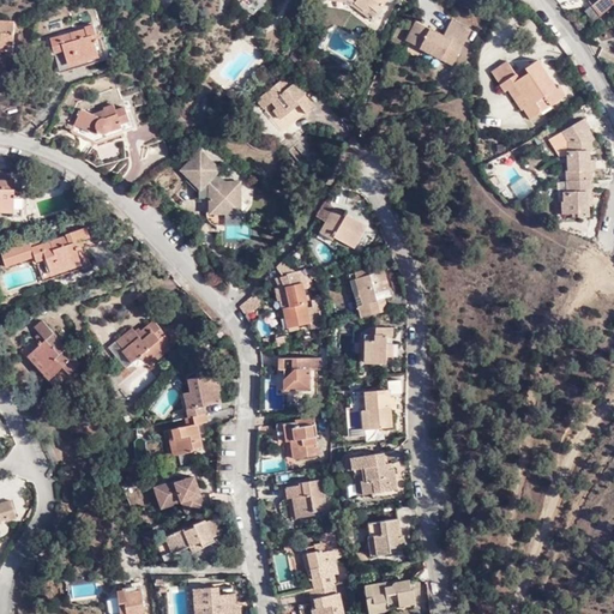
[(347,0),(321,0),(323,0),(347,4),(353,6),(373,22),(379,13),(369,6),(366,11),(355,2),(347,0)]
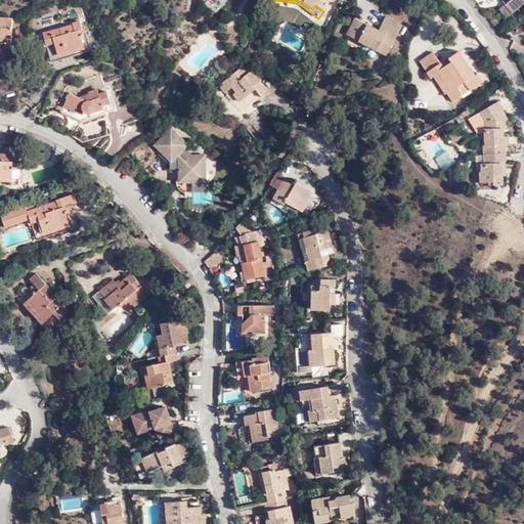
[(296,0),(303,2),(312,9),(315,5),(323,11),(331,0),(296,0)]
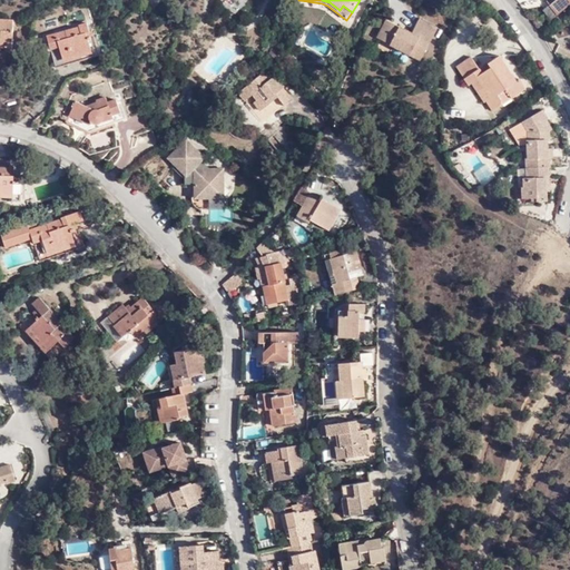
[(557,15),(569,2),(569,0),(548,0),(547,1),(557,15)]
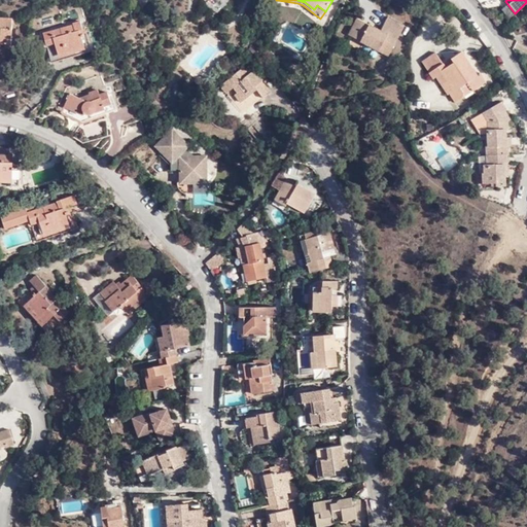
[(384,16),(378,31),(354,20),(347,36),(388,55),(401,24),(384,16)]
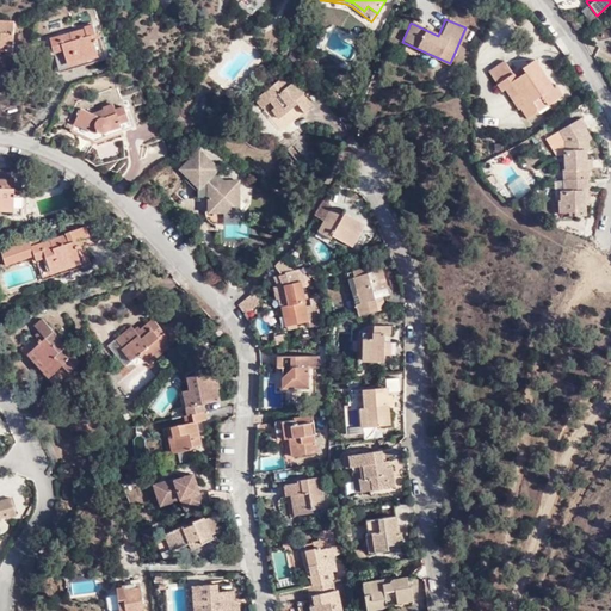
[(0,50),(13,51),(14,22),(0,20),(0,50)]
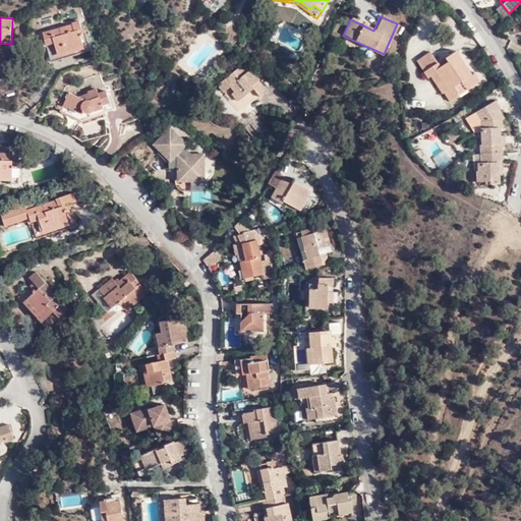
[(72,25),(52,32),(53,36),(44,38),(51,61),(91,50),(84,27),(81,29),(79,21),(72,23),(72,25)]
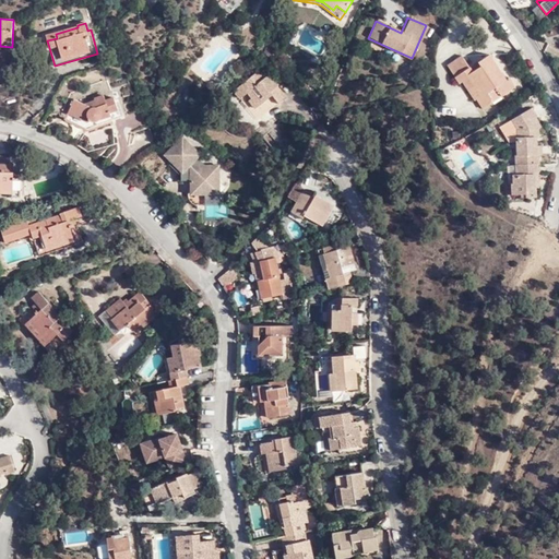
[(448,66),(456,78),(463,72),(480,97),(477,99),(484,108),(491,105),(492,102),(488,94),(497,88),(501,96),(502,97),(516,87),(510,78),(508,80),(490,56),(479,62),(482,66),(474,71),(462,56),(448,66)]
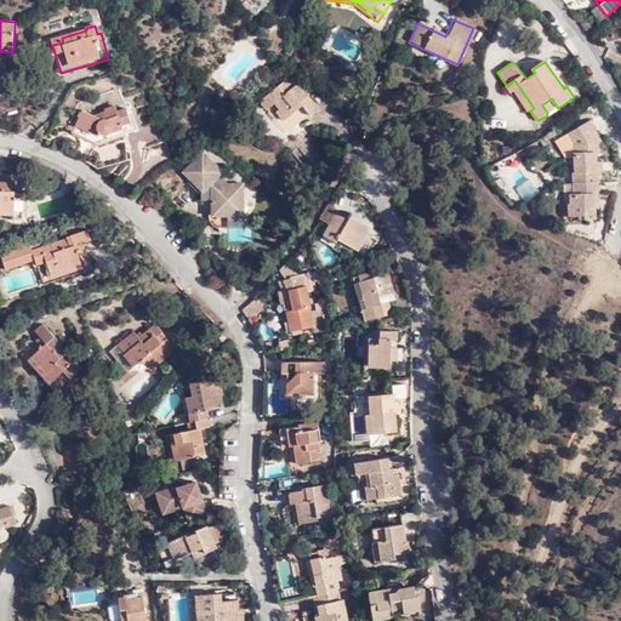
[(275,103),(280,110),(284,107),(291,115),(303,107),(311,117),(320,108),(309,95),(308,95),(291,75),(260,102),(267,110),(275,103)]
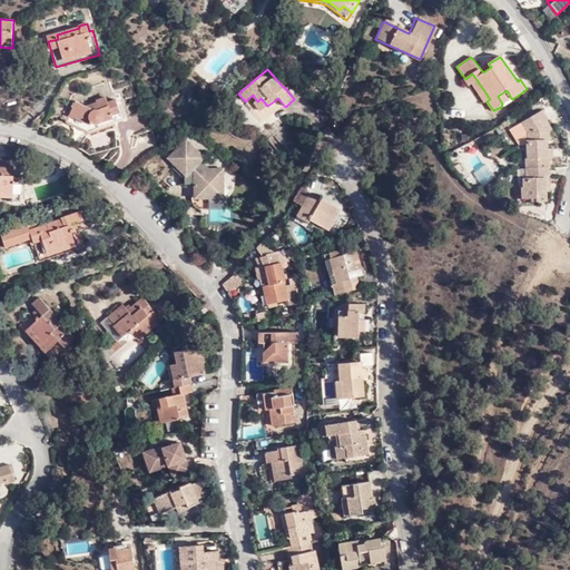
[(472,74),(465,79),(470,85),(471,84),(485,102),(487,101),(490,99),(472,74)]
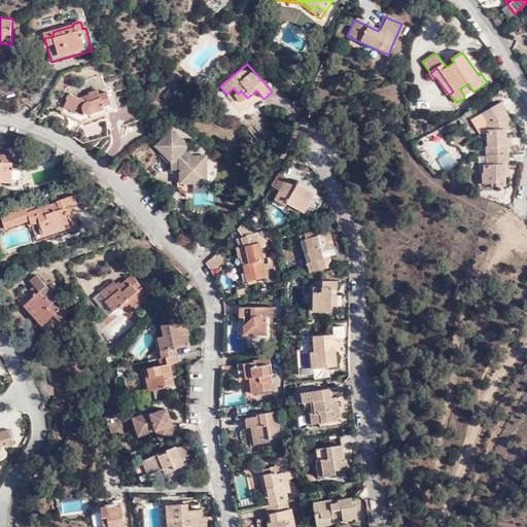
[(464,96),(472,91),(468,83),(460,89),(464,96)]
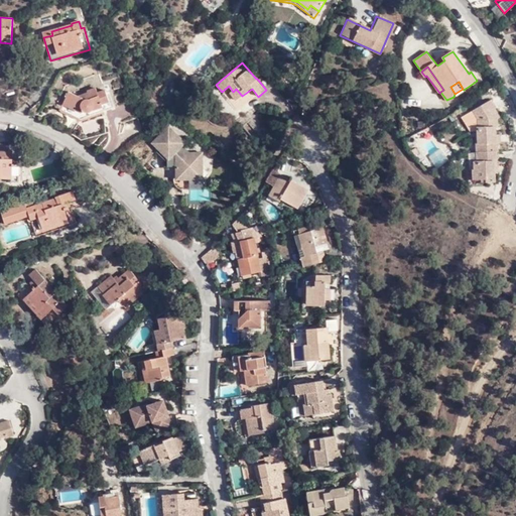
[(82,98),(79,96),(69,92),(61,109),(82,119),(114,108),(111,101),(109,103),(105,91),(97,93),(96,88),(88,91),(88,93),(89,96),(82,98)]
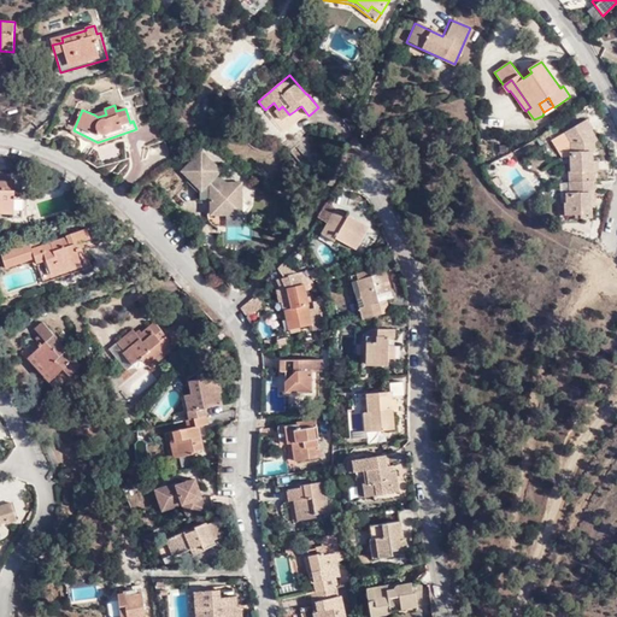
[(282,106),(278,110),(275,113),(282,121),(289,115),(282,106)]
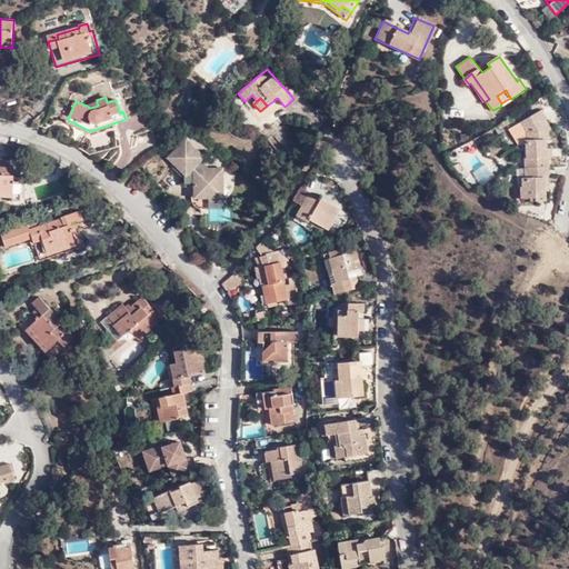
[(525,156),(526,166),(528,166),(547,163),(549,163),(549,156),(547,156),(547,147),(546,137),(548,137),(548,125),(543,118),(538,108),(519,120),(525,130),(527,156),(525,156)]
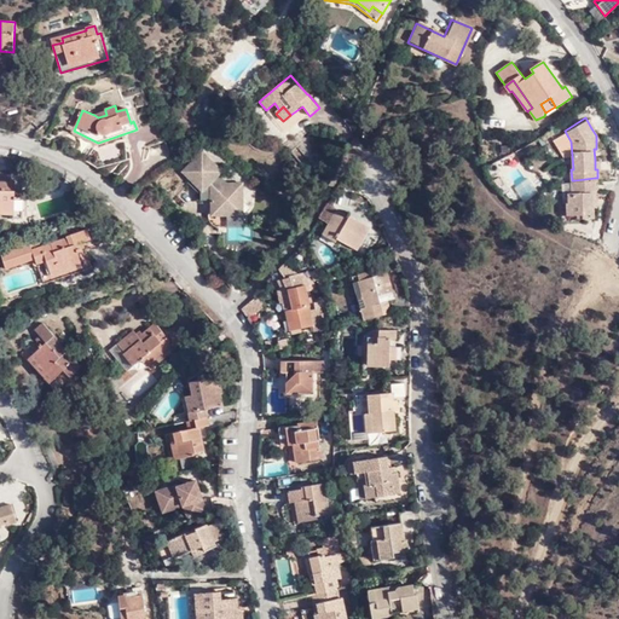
[(220,171),(202,151),(183,171),(201,190),(201,197),(210,197),(212,214),(241,214),(249,207),(242,200),(241,184),(226,184),(217,174),(220,171)]
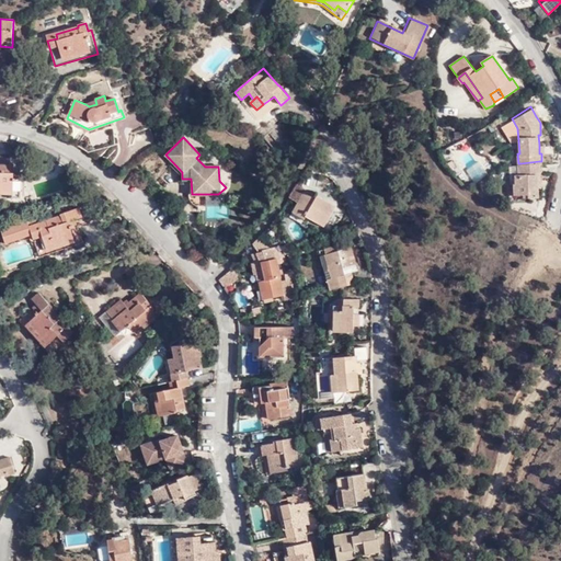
[(521,163),(518,163),(518,173),(516,173),(516,183),(514,183),(515,193),(525,193),(529,192),(529,196),(538,196),(538,186),(537,180),(540,180),(540,172),(539,161),(521,163)]
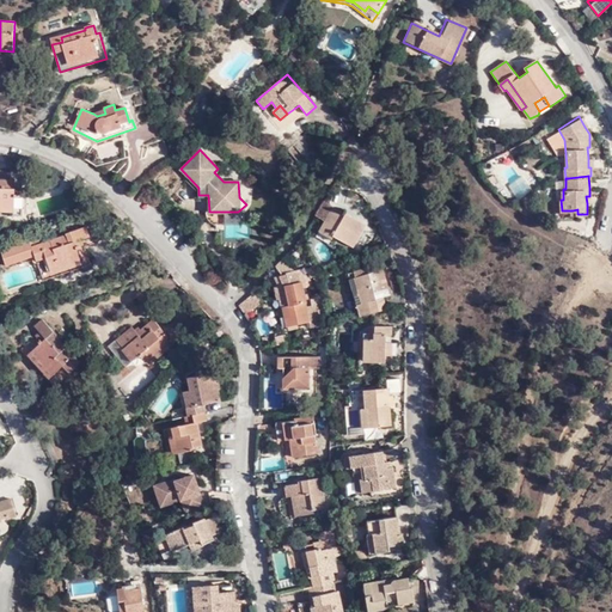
[(0,215),(22,215),(23,196),(16,196),(16,189),(16,178),(11,178),(11,182),(0,181),(0,215)]
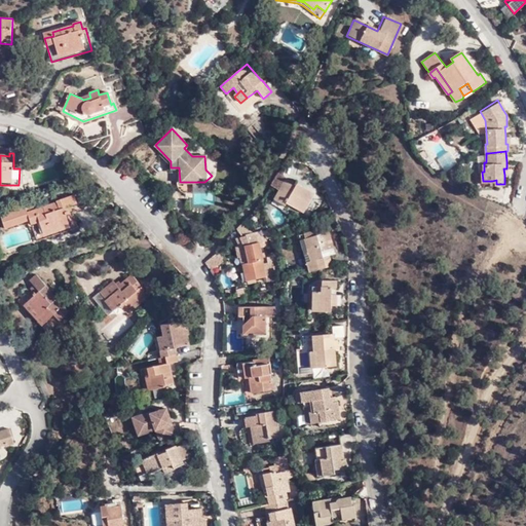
[(287,178),(279,173),(272,184),(280,189),(275,198),(286,204),(288,201),(304,212),(315,194),(298,183),(296,186),(286,180),(287,178)]
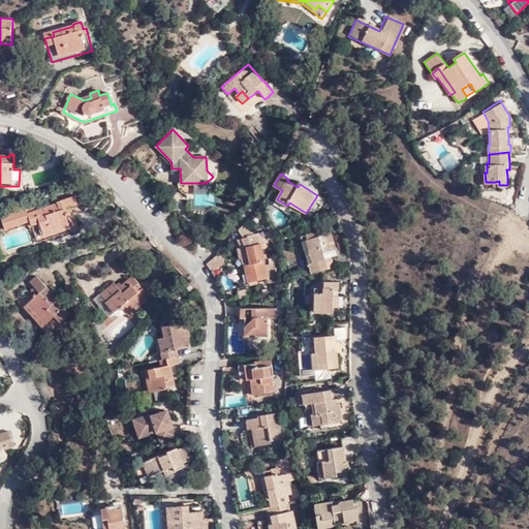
[(78,228),(71,212),(66,215),(64,210),(70,208),(79,205),(75,195),(57,201),(58,204),(28,214),(27,210),(2,218),(6,230),(31,222),(38,243),(78,228)]
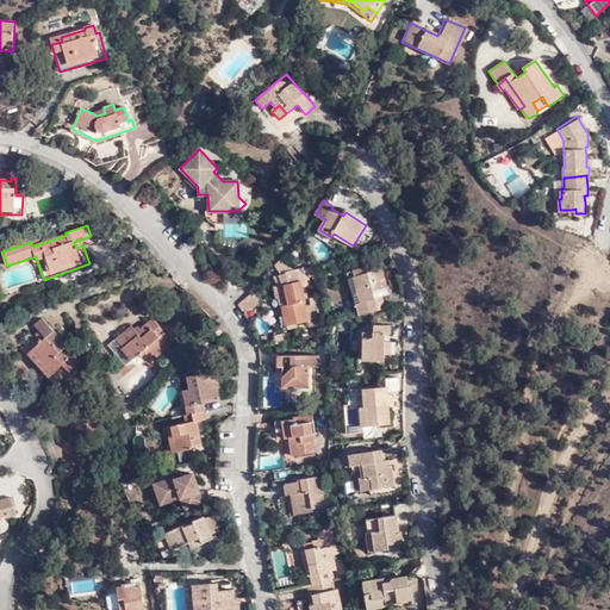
[(379,263),(362,268),(363,275),(381,269),(379,263)]
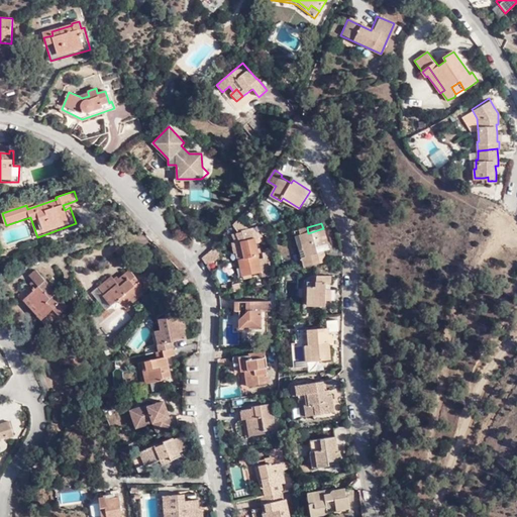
[(308,233),(307,227),(300,230),(307,256),(303,259),(305,268),(327,261),(324,252),(329,251),(323,228),(308,233)]
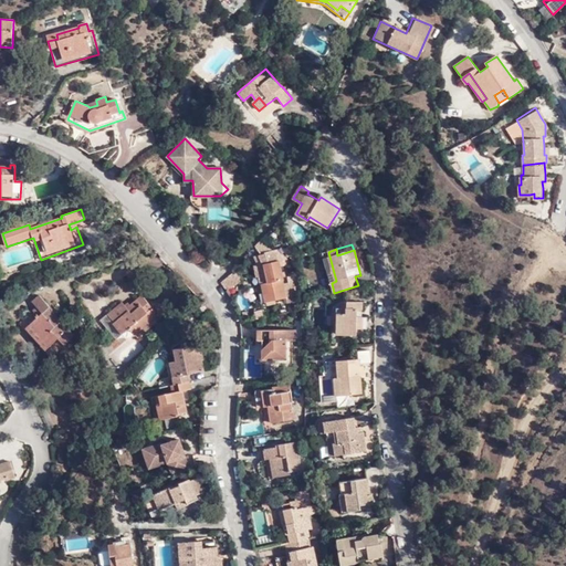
[(266,302),(285,299),(283,284),(283,281),(285,281),(282,266),(290,265),(289,260),(286,260),(285,254),(283,255),(279,250),(265,252),(265,254),(255,257),(259,266),(254,268),(257,276),(261,275),(266,274),(268,282),(262,283),(266,302)]
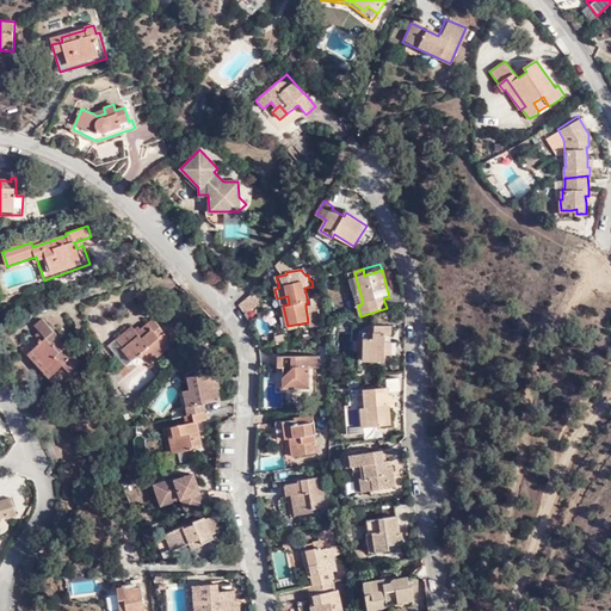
[(363,303),(355,272),(349,273),(358,306),(363,303)]
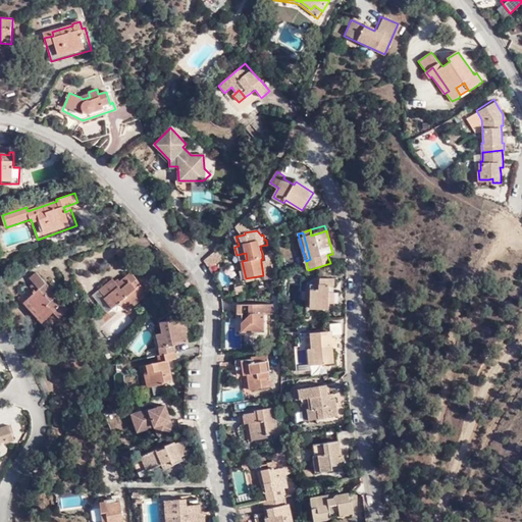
[(220,260),(221,258),(221,257),(220,250),(219,247),(211,254),(213,257),(214,260),(213,264),(220,260)]
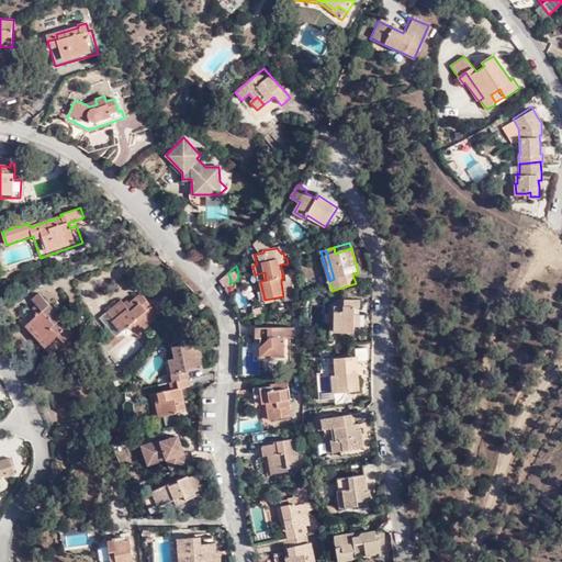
[(229,277),(227,273),(221,279),(226,287),(229,284),(231,280),(229,277)]
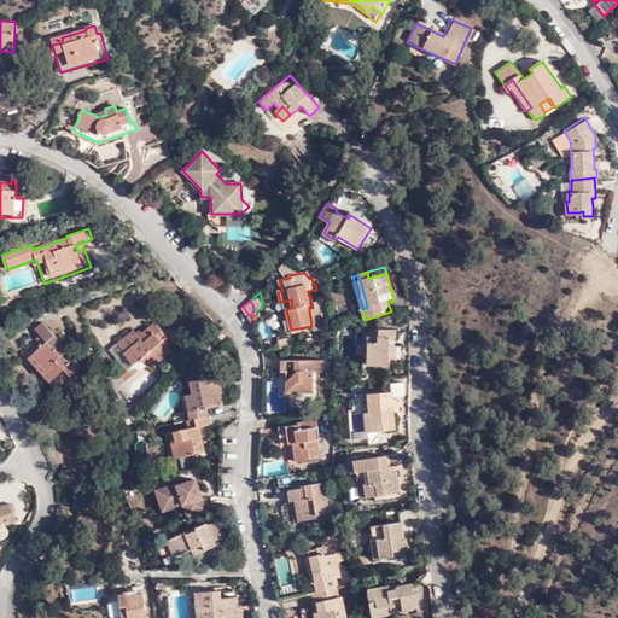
[(309,310),(312,326),(325,324),(322,308),(309,310)]
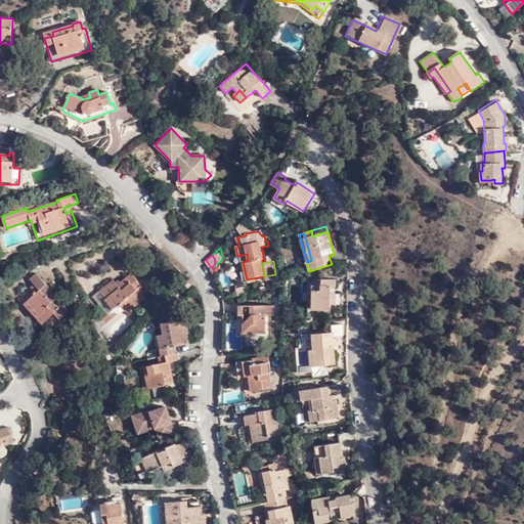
[(39,289),(35,293),(26,302),(44,322),(54,314),(59,319),(70,310),(36,274),(31,279),(35,284),(39,289)]
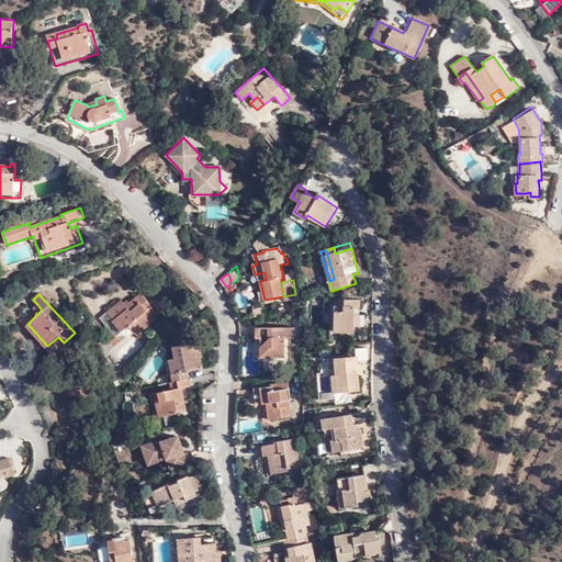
[(125,306),(124,304),(121,301),(100,319),(121,343),(133,333),(135,335),(158,315),(159,316),(169,307),(159,295),(144,308),(135,299),(128,303),(125,306)]
